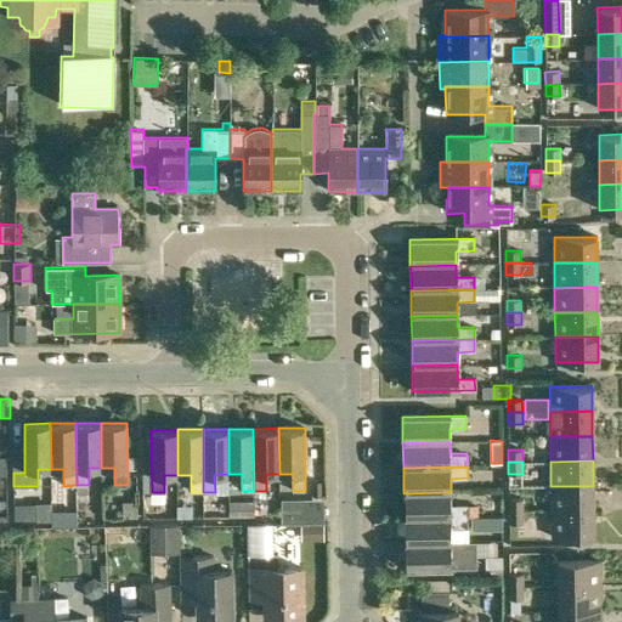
[(552,512),(593,510),(593,486),(550,486),(552,512)]
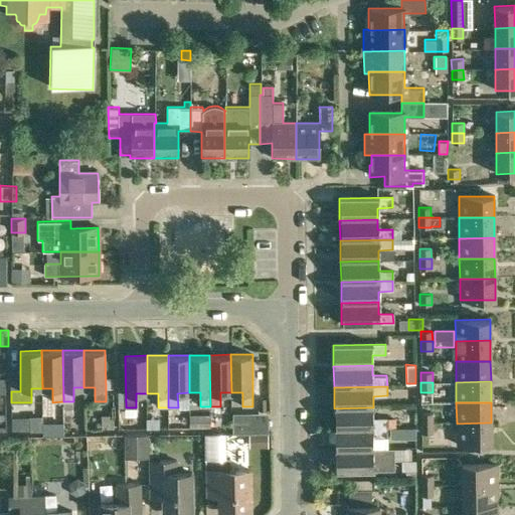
[(387,428),(396,428),(396,417),(373,417),(373,407),(334,408),(334,430),(387,428)]
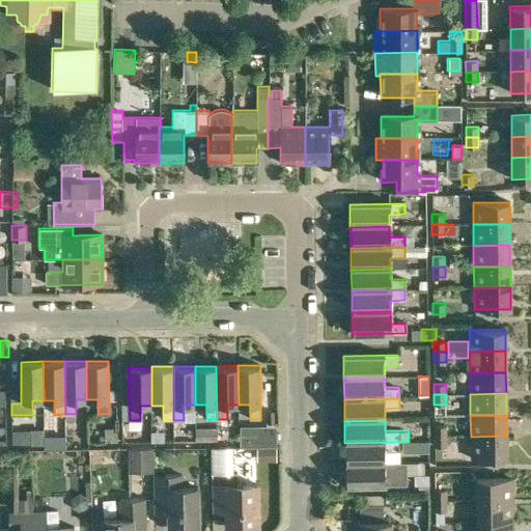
[(241,447),(276,446),(276,425),(241,425),(241,447)]
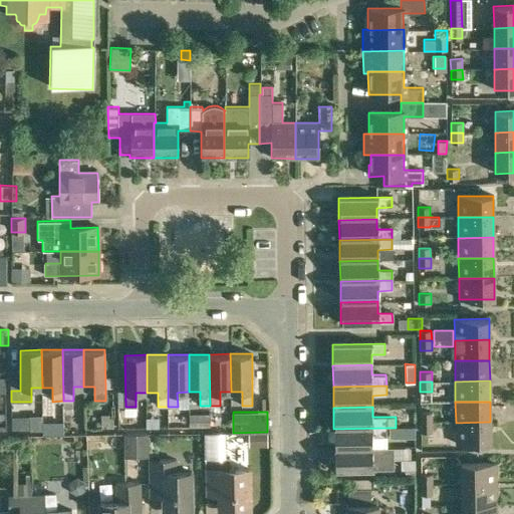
[(421,413),(421,423),(432,423),(432,412),(421,413)]
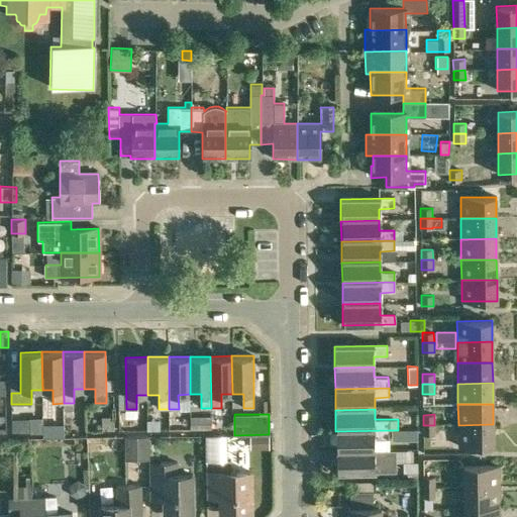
[(102,431),(114,430),(114,416),(102,416),(102,431)]
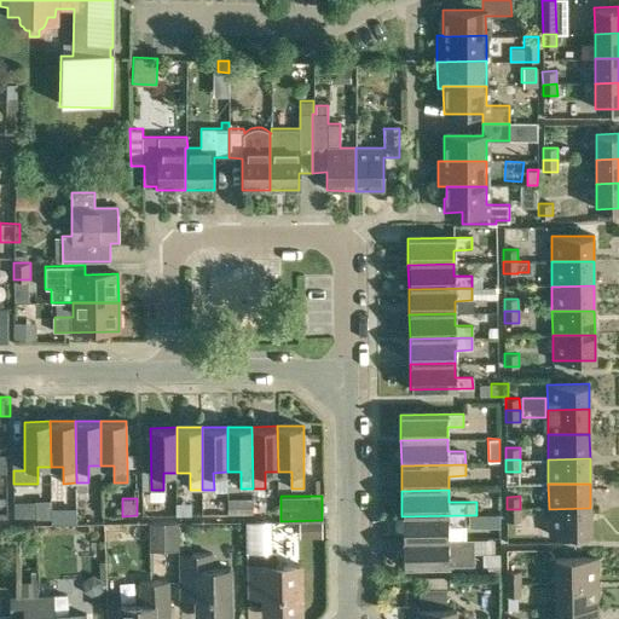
[(36,502),(36,516),(51,516),(51,499),(36,499),(36,502)]
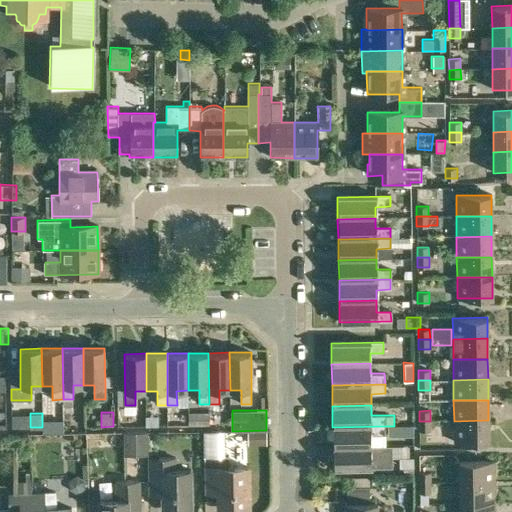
[(454,442),(488,441),(488,420),(454,421),(454,442)]
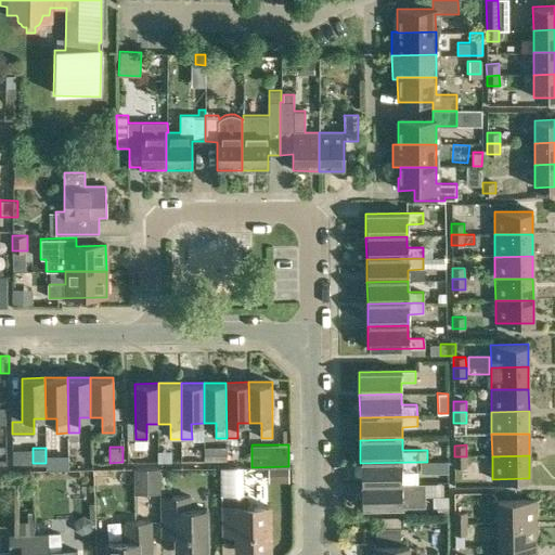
[(467,467),(466,456),(454,456),(454,467),(467,467)]
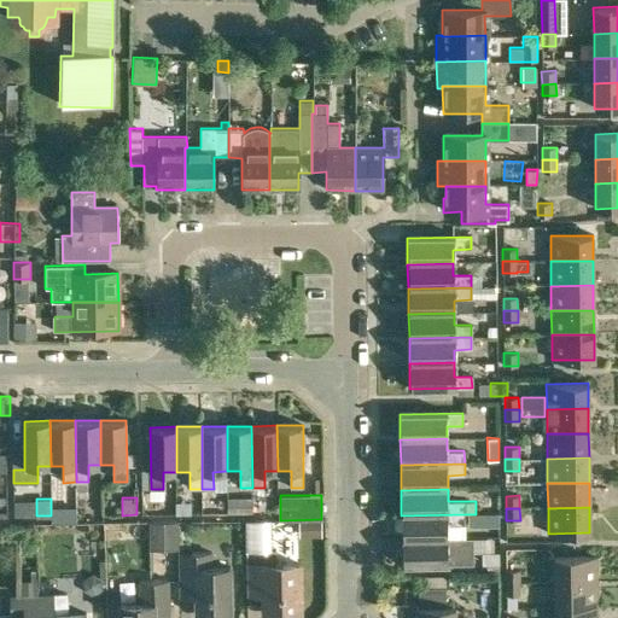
[(465,514),(401,516),(402,540),(448,540),(448,537),(448,525),(465,525),(465,514)]
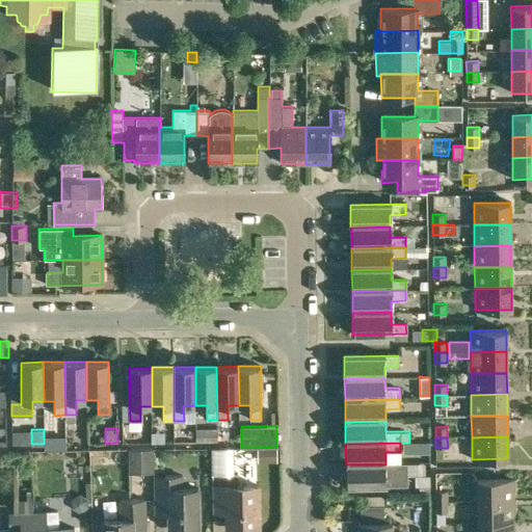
[(238,485),(238,473),(233,473),(233,447),(212,448),(213,486),(214,511),(228,511),(229,529),(258,529),(257,485),(238,485)]
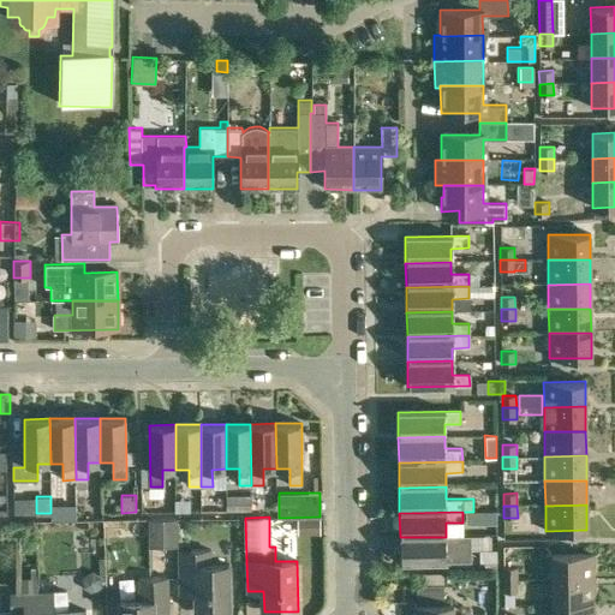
[(149,547),(179,547),(178,519),(148,519),(149,547)]
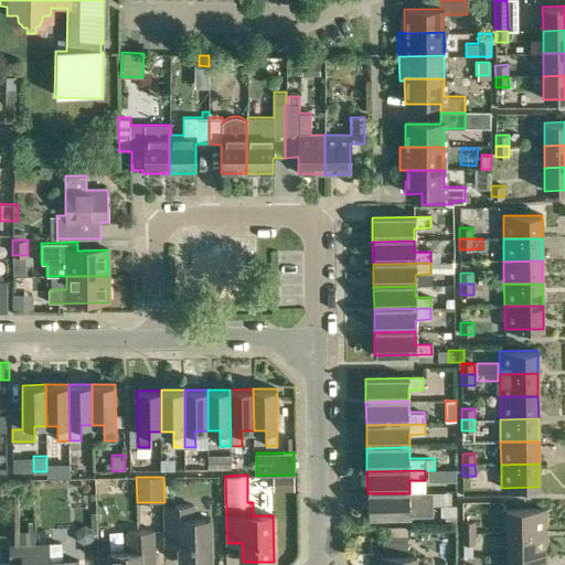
[(409,493),(368,493),(368,518),(411,516),(411,515),(434,515),(434,491),(409,491),(409,493)]
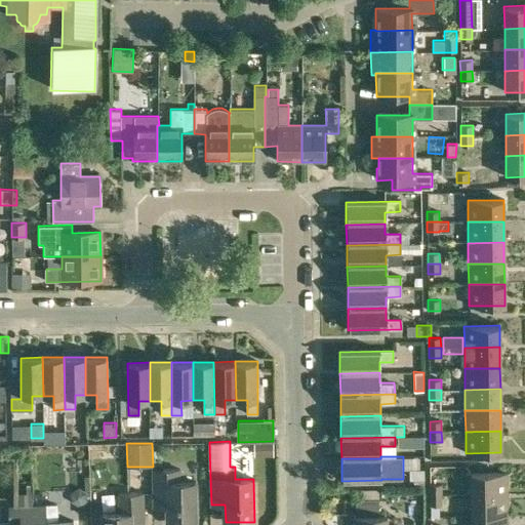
[(410,479),(425,479),(425,469),(410,470),(410,479)]
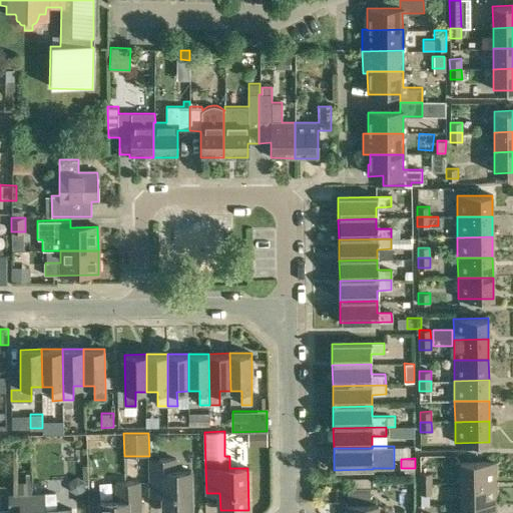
[(176,471),(175,459),(148,460),(148,484),(162,484),(163,511),(191,511),(190,471),(176,471)]
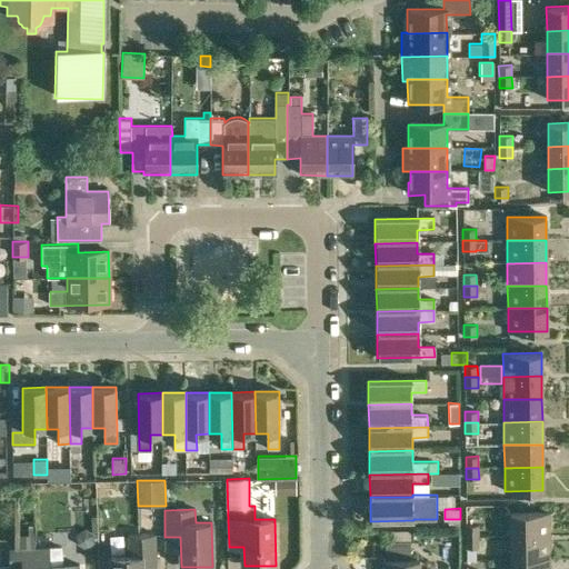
[(511,536),(549,536),(549,512),(510,512),(511,536)]
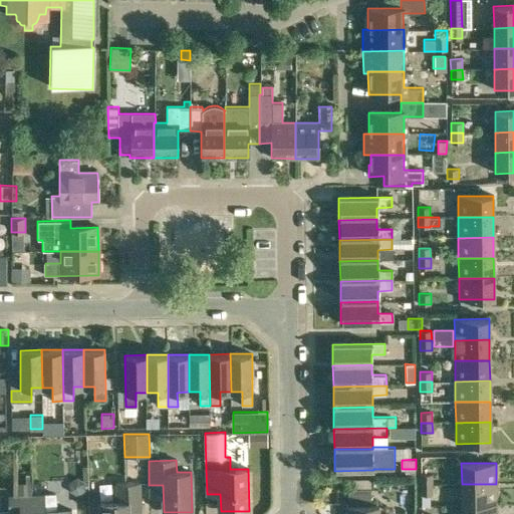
[(421,474),(421,485),(433,485),(433,474),(421,474)]
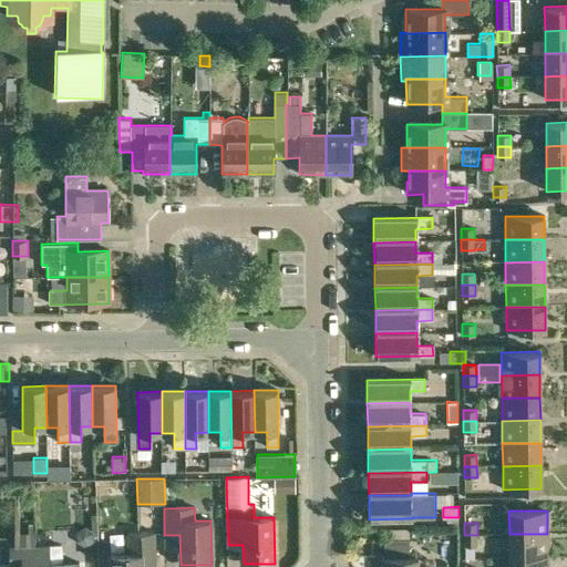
[(409,557),(409,538),(411,538),(411,528),(384,528),(384,557),(409,557)]
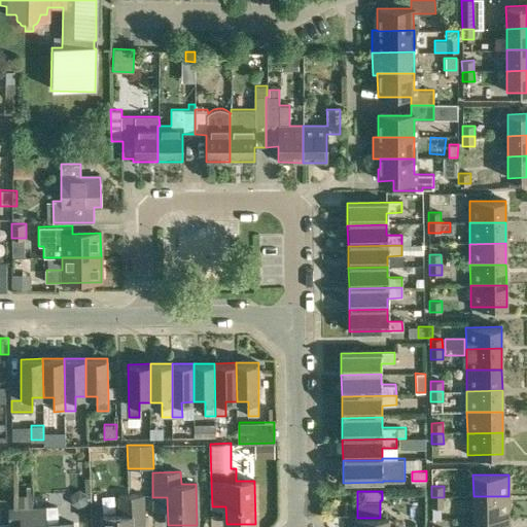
[(103,526),(132,526),(132,524),(145,524),(144,494),(118,495),(118,514),(103,514),(103,526)]
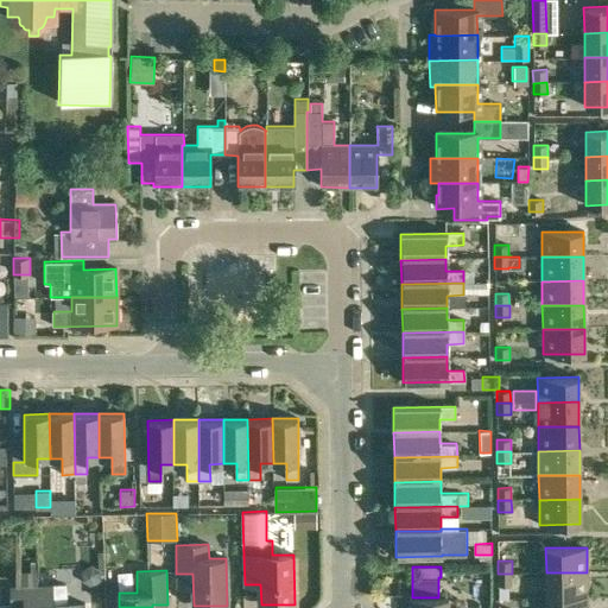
[(546,597),(588,596),(587,572),(546,572),(546,597)]
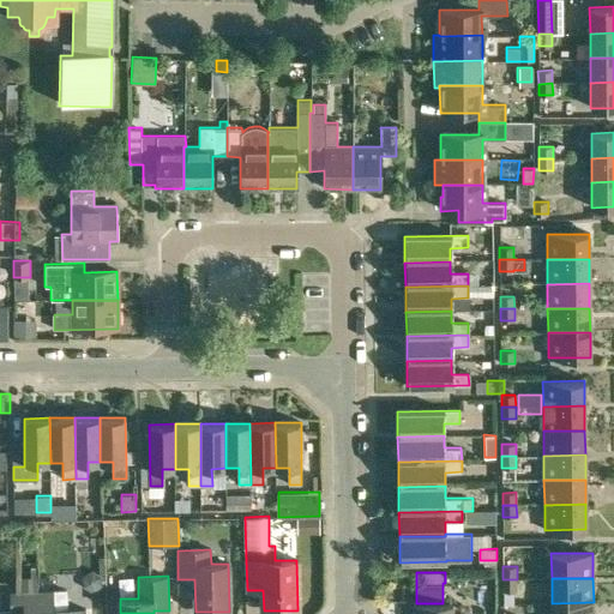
[(38,613),(38,591),(37,591),(36,579),(28,579),(29,593),(11,593),(12,613),(0,613),(38,613)]
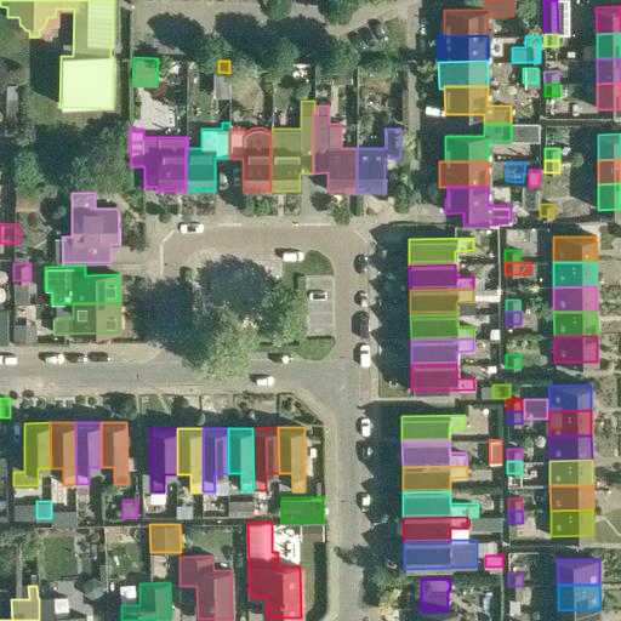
[(523,586),(508,586),(508,598),(523,598),(523,586)]
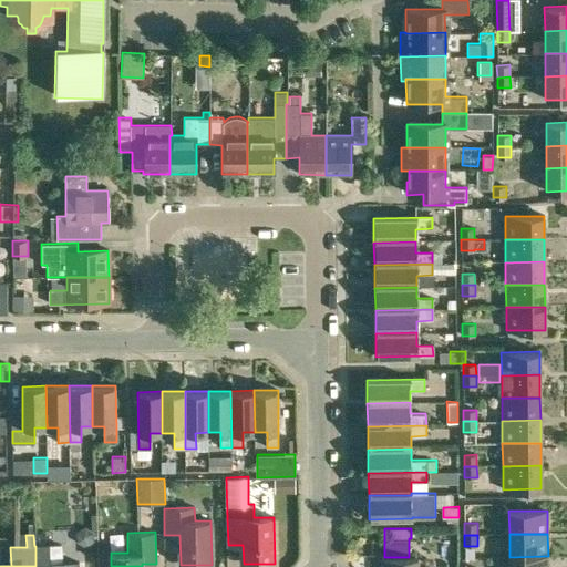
[(35,546),(35,566),(79,566),(79,563),(51,564),(51,546),(35,546)]
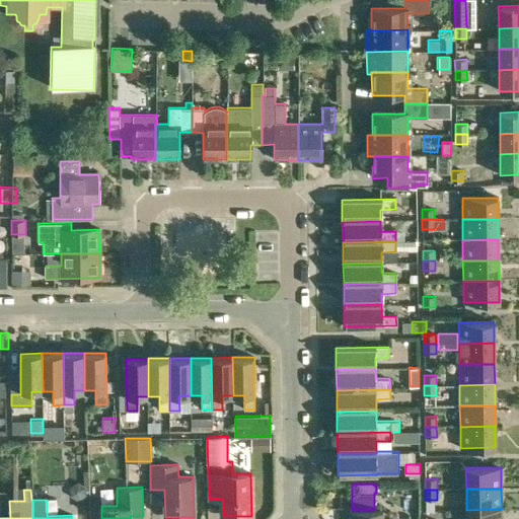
[(465,518),(501,518),(502,509),(466,510),(465,518)]
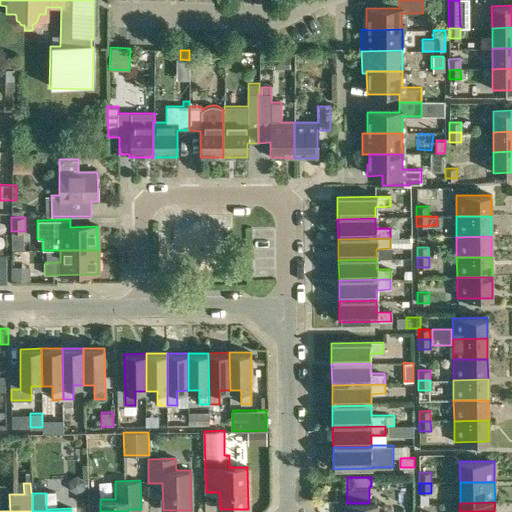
[(342,511),(377,511),(378,503),(369,503),(347,503),(342,503),(342,511)]
